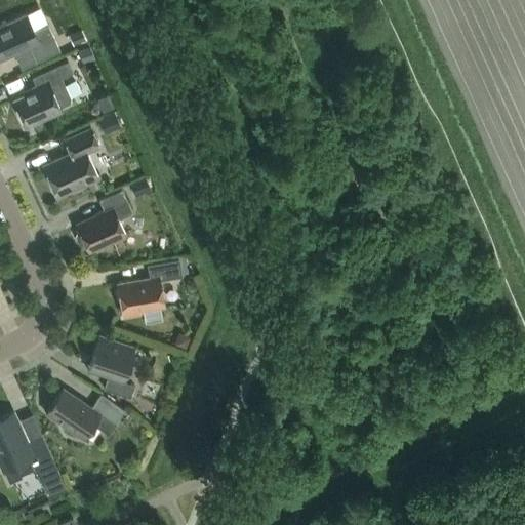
[(0,58),(27,47),(34,62),(59,50),(47,24),(34,30),(26,13),(0,25),(0,58)]
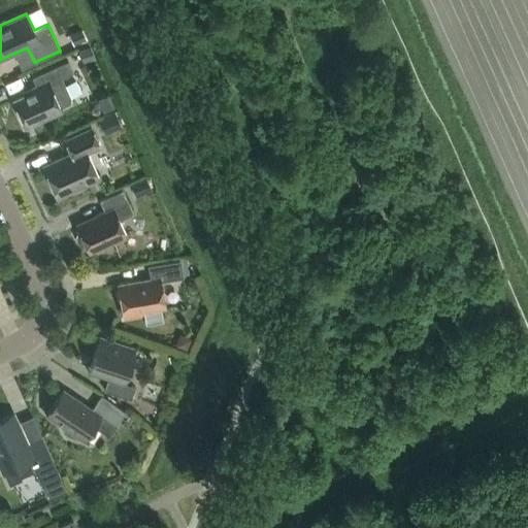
[(73,45),(87,40),(81,29),(69,35),(73,45)]
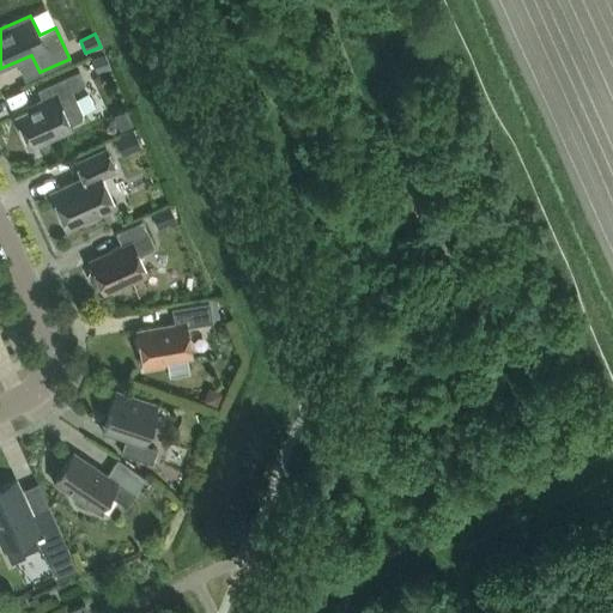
[(96,74),(109,68),(103,54),(90,60),(96,74)]
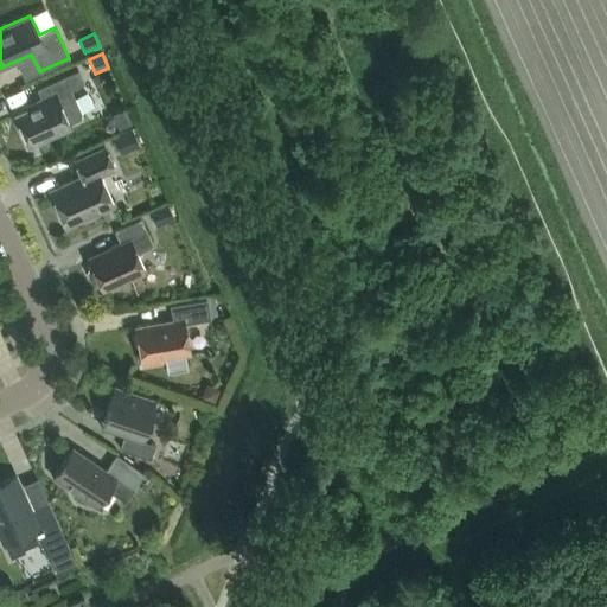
[(29,142),(70,123),(81,119),(82,112),(71,89),(84,83),(78,70),(37,89),(43,101),(16,114),(29,142)]
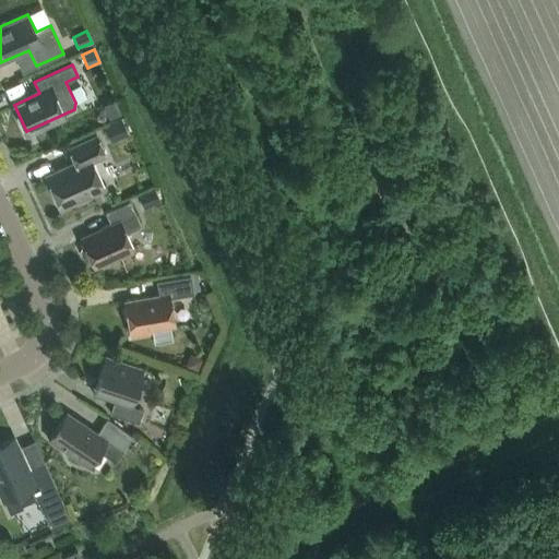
[(121,119),(105,126),(113,142),(128,134),(121,119)]
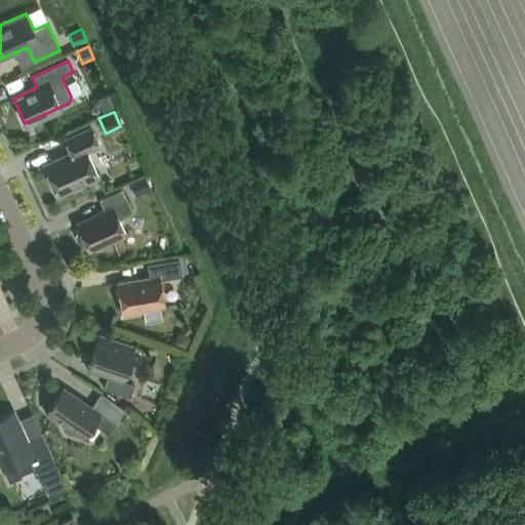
[(57,196),(98,177),(86,152),(99,146),(90,127),(65,138),(71,152),(43,164),(57,196)]
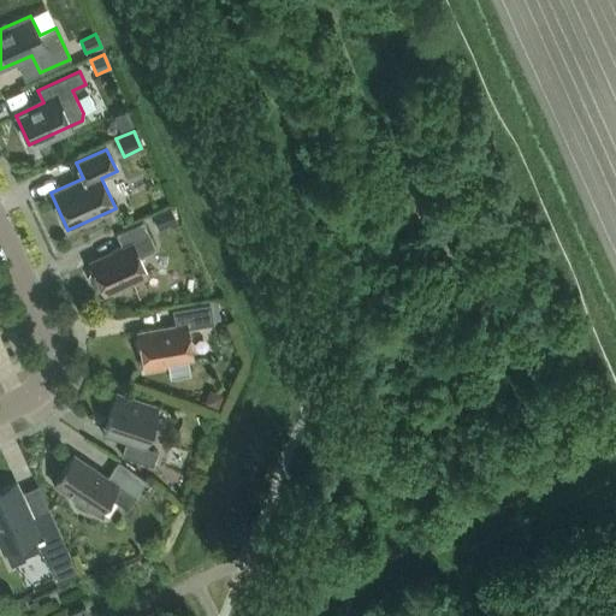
[(159,229),(175,221),(169,208),(153,215),(159,229)]
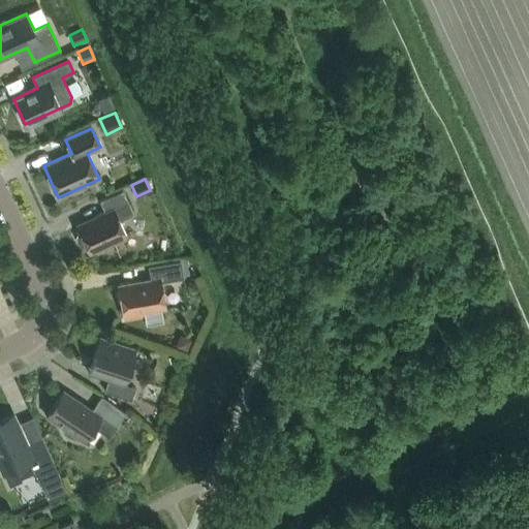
[(105,244),(126,235),(119,220),(133,214),(123,190),(100,200),(105,213),(78,226),(80,231),(78,232),(76,238),(80,245),(84,246),(86,245),(89,251),(92,250),(96,251),(103,247),(105,244)]
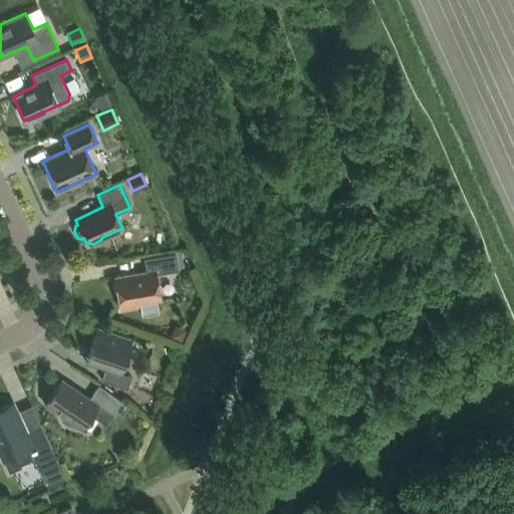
[(114,276),(120,311),(139,307),(139,303),(161,299),(156,273),(178,269),(175,253),(145,259),(147,271),(114,276)]
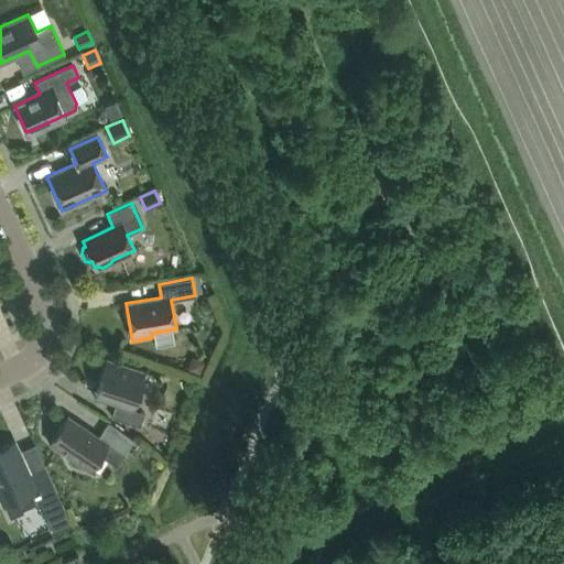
[(192,356),(186,369),(199,373),(204,361),(192,356)]
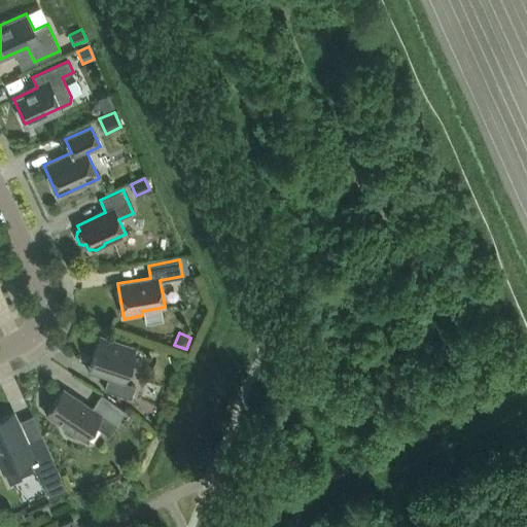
[(108,378),(104,389),(131,398),(135,386),(124,382),(135,347),(100,336),(88,371),(108,378)]
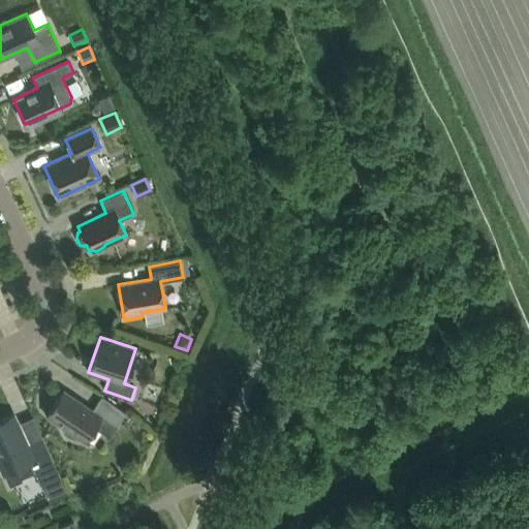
[(63,390),(45,415),(84,441),(100,415),(116,426),(125,412),(101,396),(92,409),(63,390)]
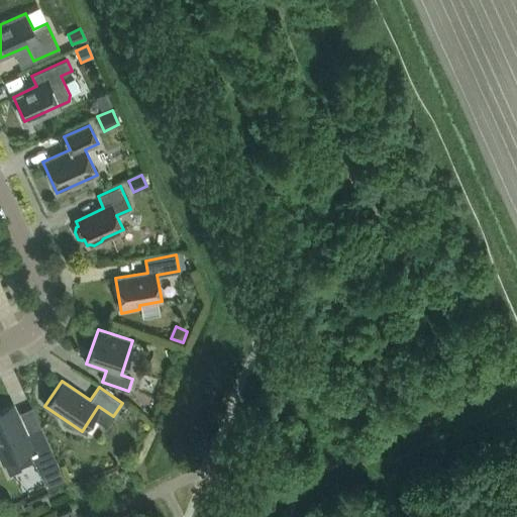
[(34,461),(40,476),(60,468),(40,427),(26,433),(13,405),(0,410),(0,455),(3,461),(29,449),(34,461)]
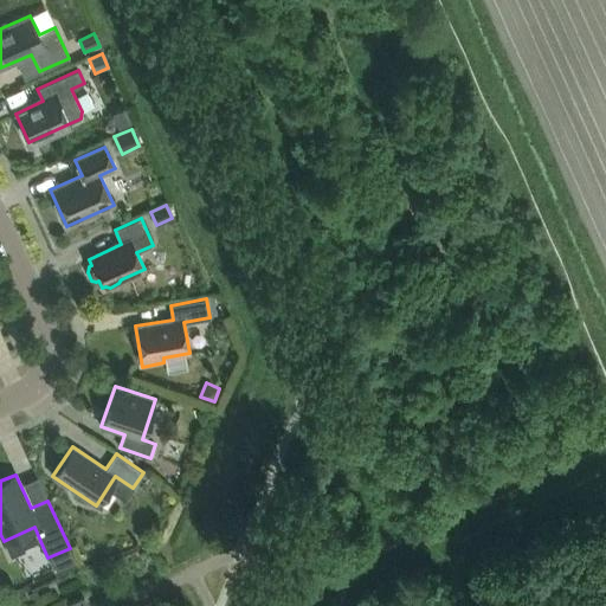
[(34,527),(4,541),(11,558),(25,550),(24,548),(40,541),(34,527)]
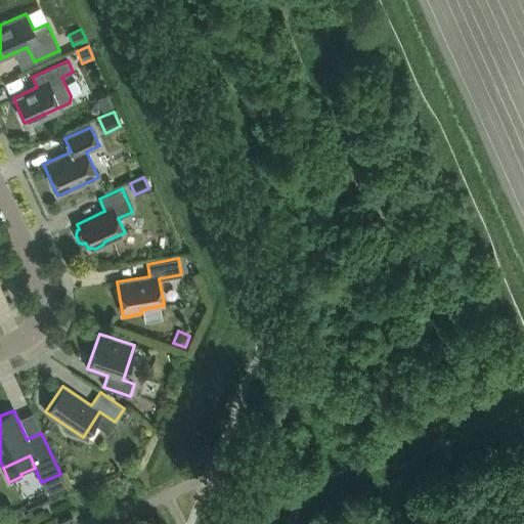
All buildings are outlined.
